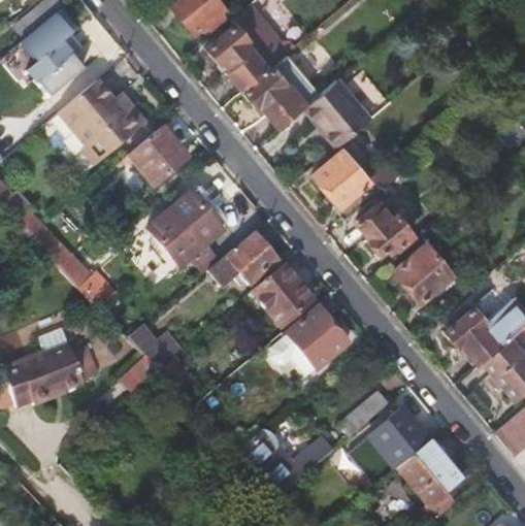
[(46,0),(21,22),(31,34),(60,9),(63,6),(58,0),(46,0)]
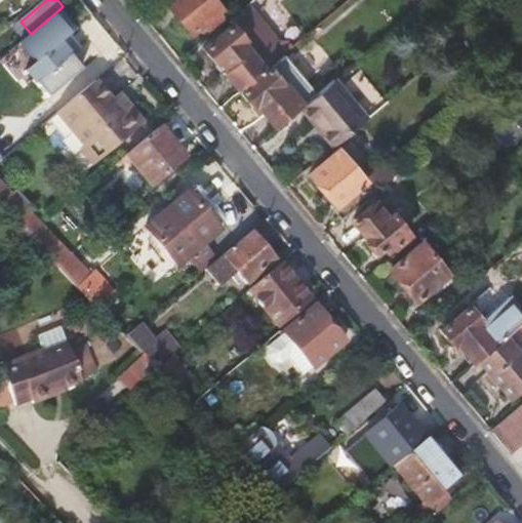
[(203,22),(208,28),(224,14),(219,9),(224,6),(218,0),(169,0),(168,1),(192,31),(196,28),(203,22)]
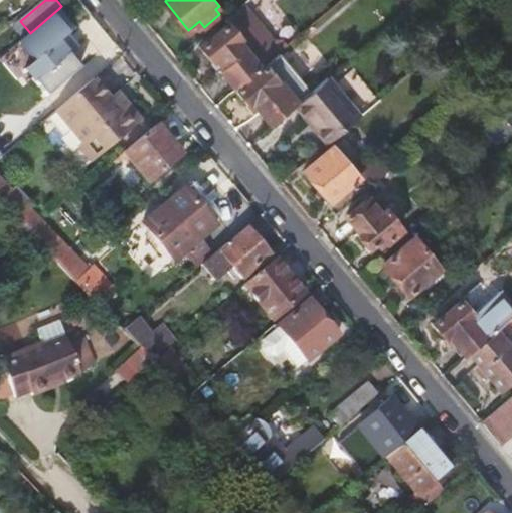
[(231,20),(201,44),(216,62),(219,60),(225,67),(223,69),(238,88),(280,52),(316,22),(313,18),(301,15),(288,0),(248,0),(228,17),(231,20)]
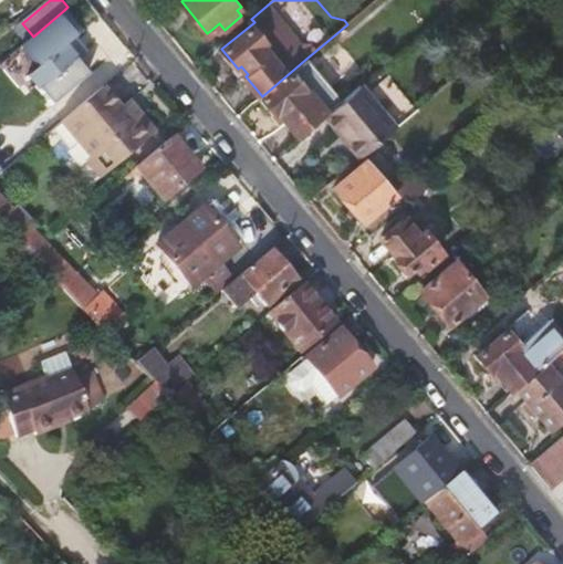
[(76,37),(83,31),(64,10),(33,37),(23,44),(41,65),(31,74),(55,103),(92,73),(79,58),(87,50),(76,37)]
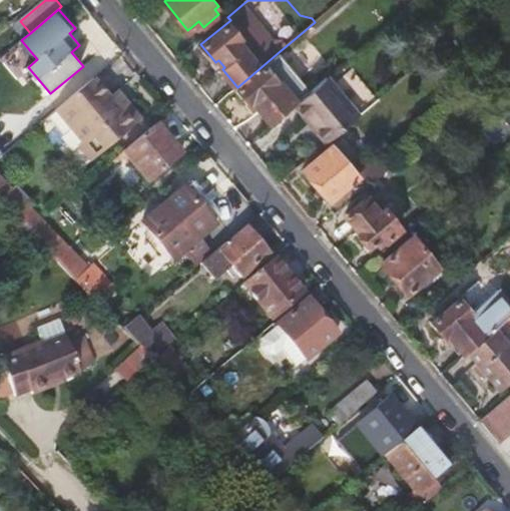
[(195,33),(203,27),(198,21),(191,27),(195,33)]
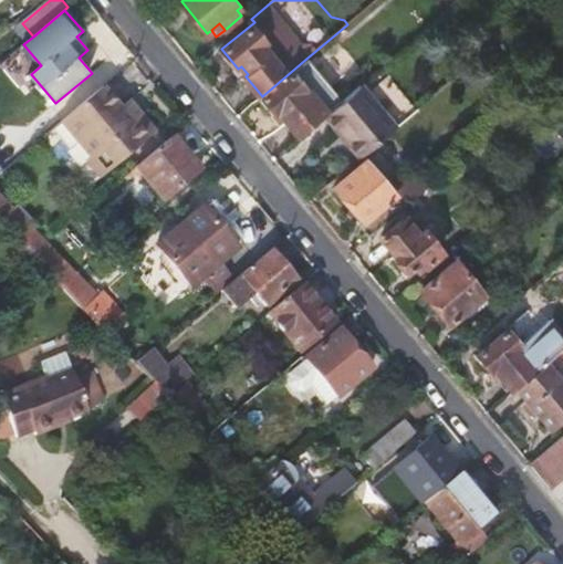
[(262,96),(260,97),(277,116),(280,113),(287,122),(299,136),(327,113),(343,100),(308,58),(262,96)]
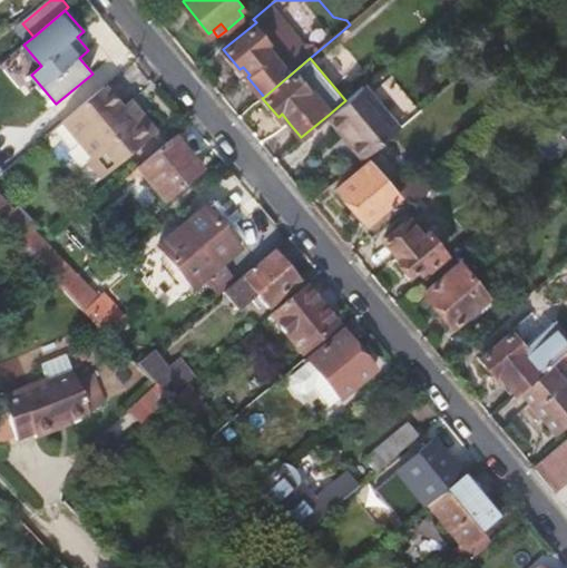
[(402,125),(367,82),(345,100),(330,114),(365,156),(402,125)]
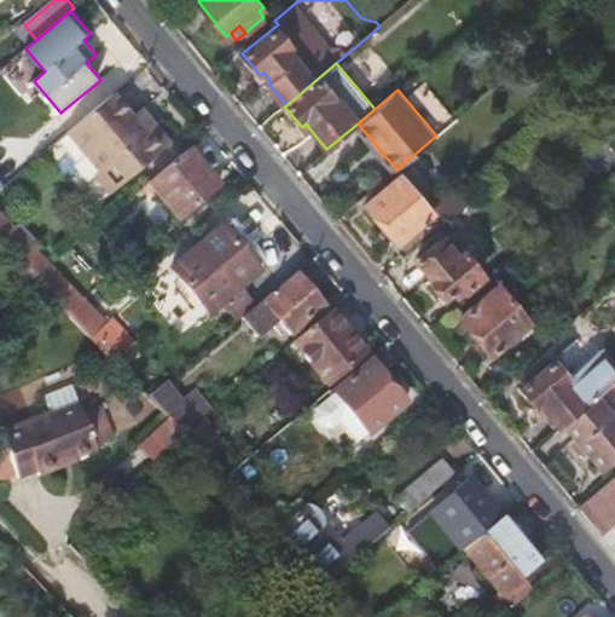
[(135,114),(117,92),(70,132),(102,169),(97,173),(115,194),(174,143),(150,115),(141,122),(135,114)]
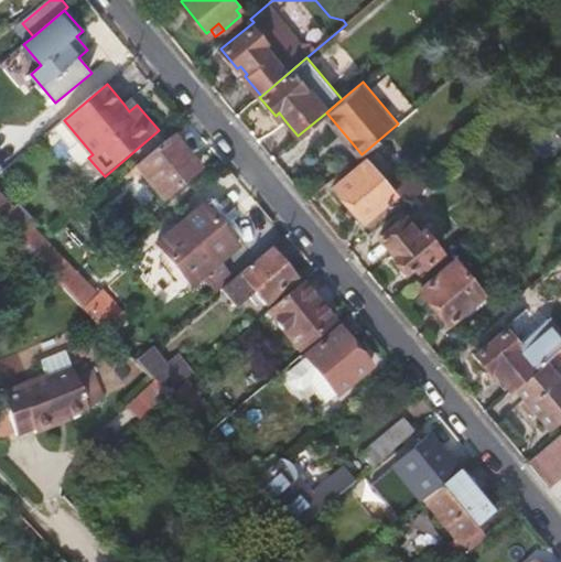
[(131,97),(123,104),(129,111),(137,105),(131,97)]
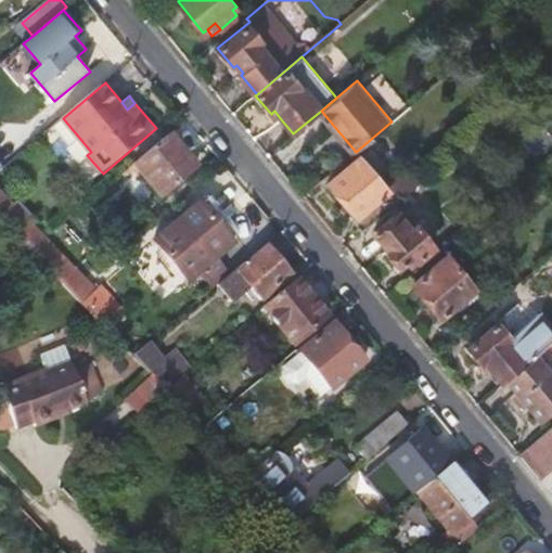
[(278,123),(281,119),(274,111),(271,114),(278,123)]
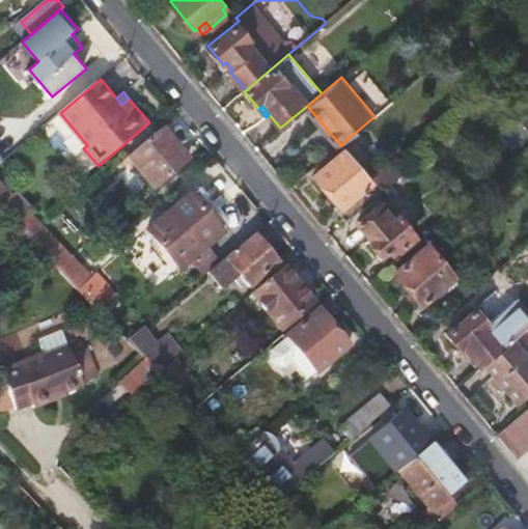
[(192,158),(164,126),(128,156),(156,188),(192,158)]
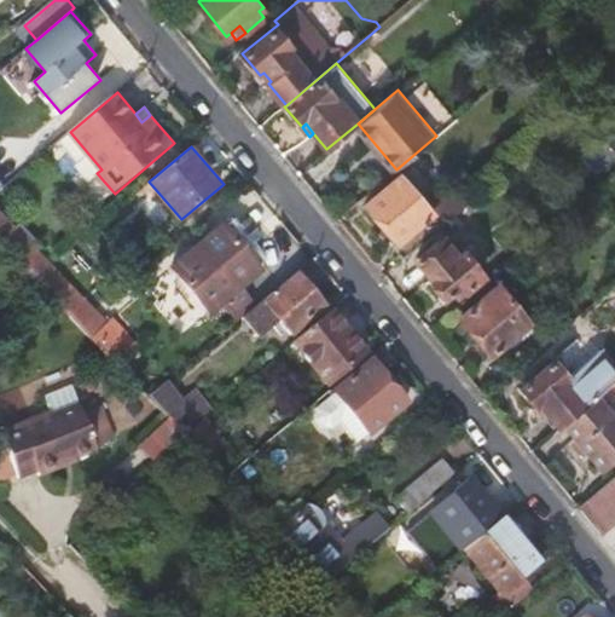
[(429,218),(439,229),(474,199),(459,183),(431,206),(418,190),(428,182),(416,168),(406,176),(402,172),(366,202),(400,242),(429,218)]
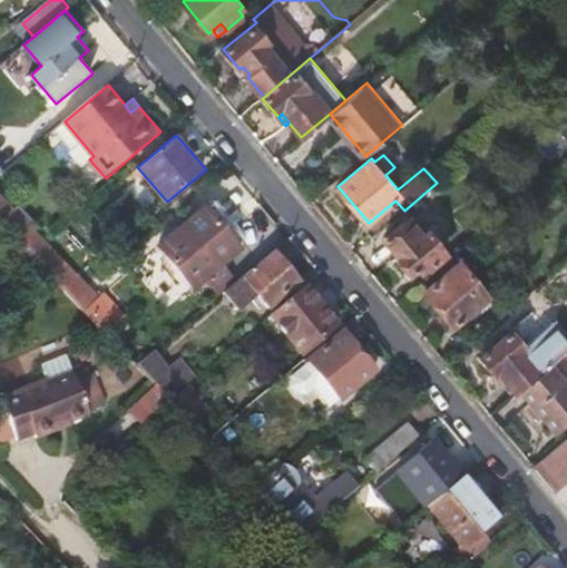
[(13,206),(0,189),(0,221),(33,255),(48,243),(28,221),(31,218),(18,203),(13,206)]
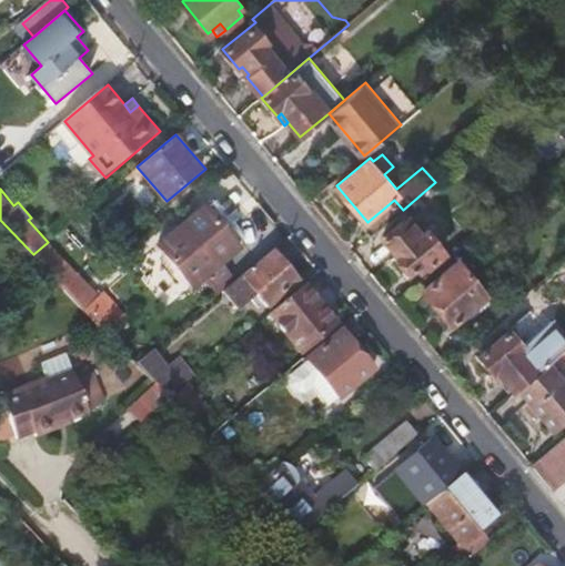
[(236,243),(210,211),(205,205),(160,244),(195,286),(204,279),(224,263),(241,249),(236,243)]
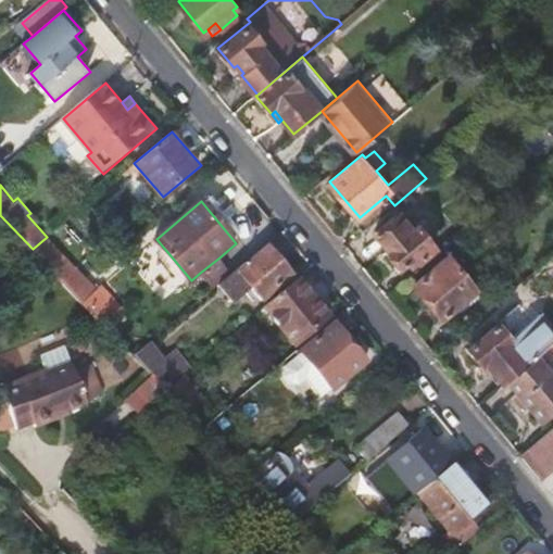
[(212,201),(205,206),(231,238),(238,233),(212,201)]
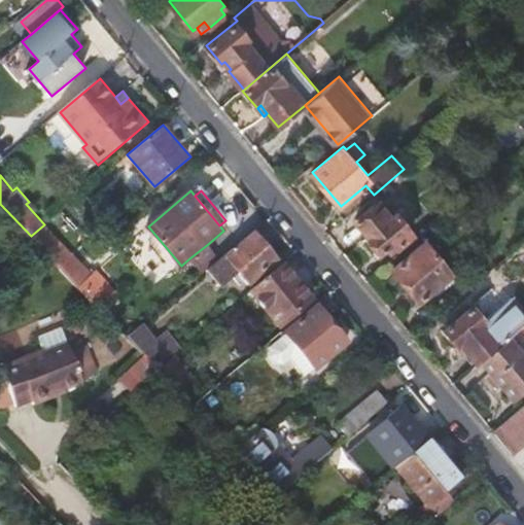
[(393,216),(379,200),(359,217),(358,221),(372,236),(370,237),(382,250),(388,245),(392,250),(414,233),(397,213),(393,216)]
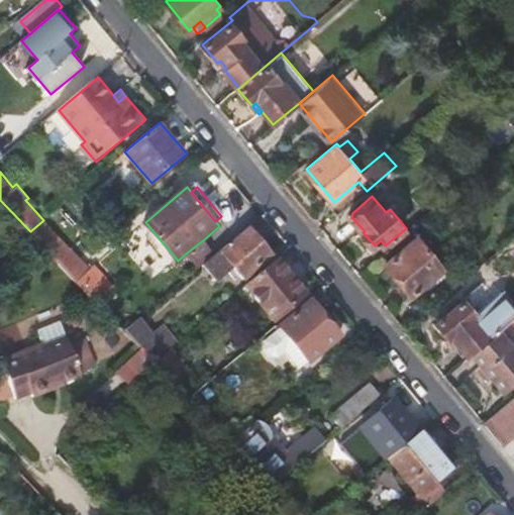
[(92,269),(43,220),(30,231),(99,302),(117,286),(96,266),(92,269)]
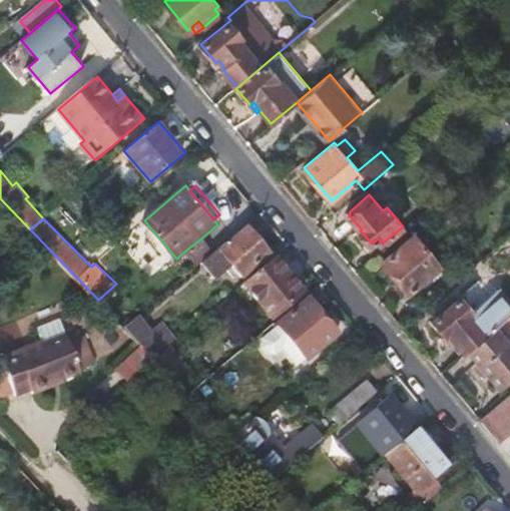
[(232,264),(233,266),(242,276),(272,252),(248,226),(220,249),(219,247),(203,262),(216,277),(232,264)]
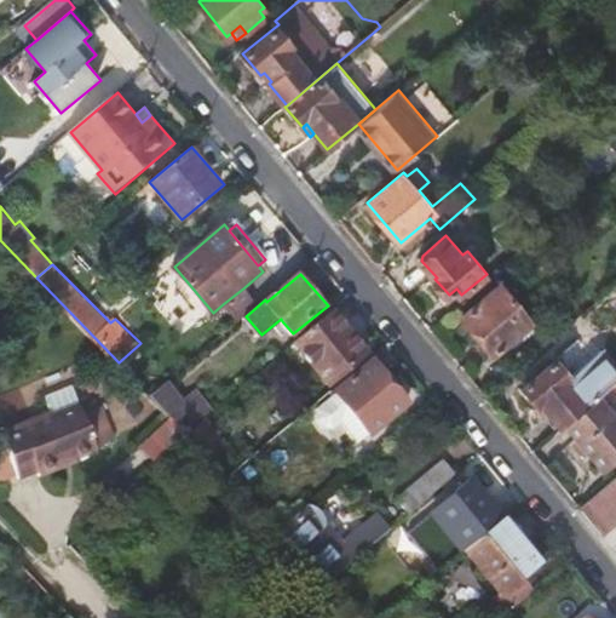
[(535,327),(499,284),(462,314),(494,353),(519,332),(524,337),(535,327)]
